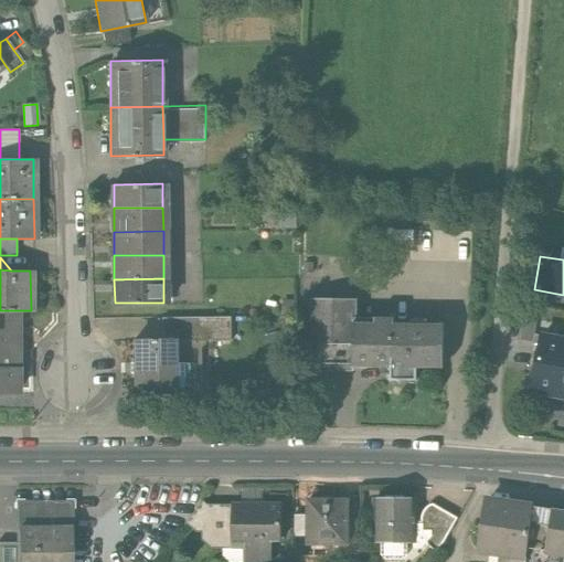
[(353,363),(443,364),(444,322),(353,321),(353,298),(312,298),(312,340),(353,340),(353,363)]
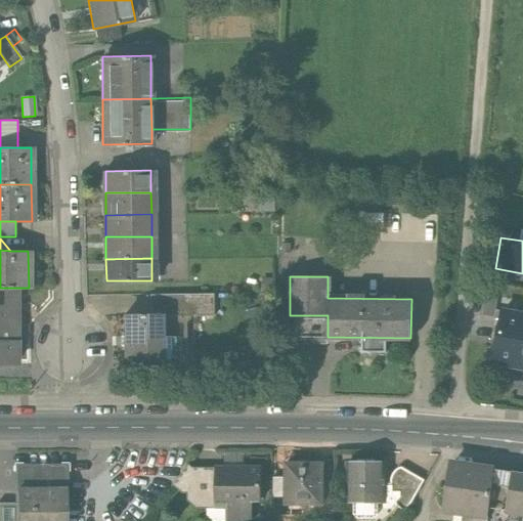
[(0,340),(17,340),(17,288),(0,288),(0,340)]
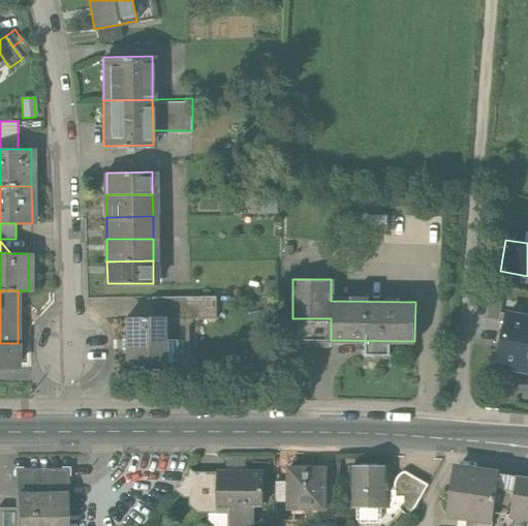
[(159,296),(159,317),(165,317),(216,317),(216,296),(159,296)]
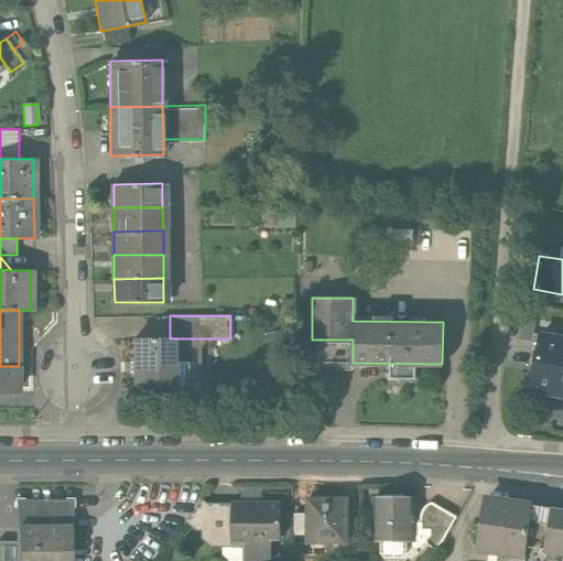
[(532,388),(556,394),(562,363),(562,338),(543,334),(532,388)]
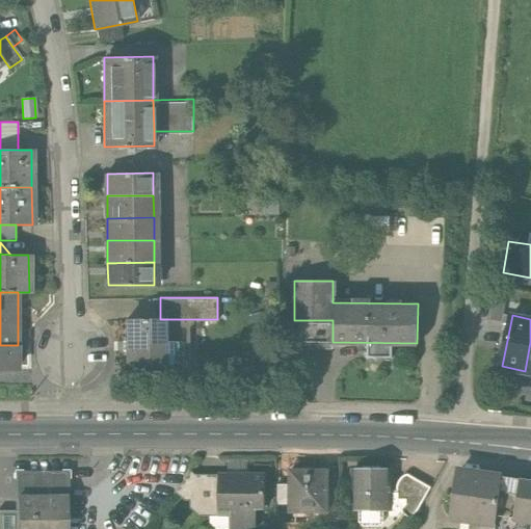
[(160,319),(126,320),(127,365),(166,365),(166,319),(160,319)]
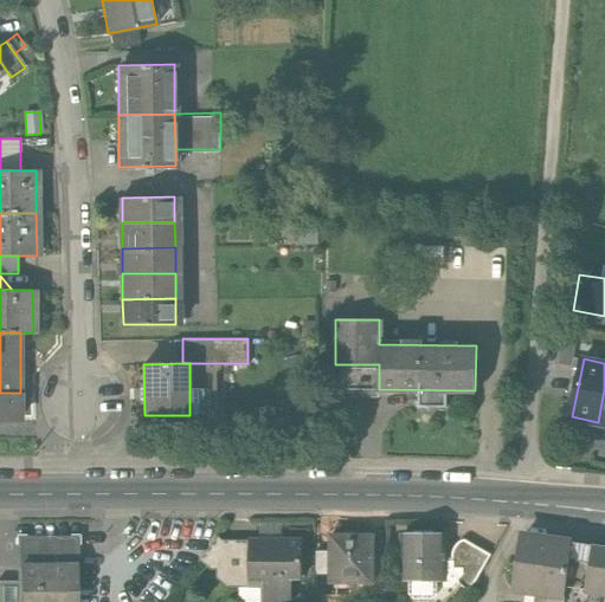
[(0,420),(20,421),(20,393),(0,393),(0,420)]
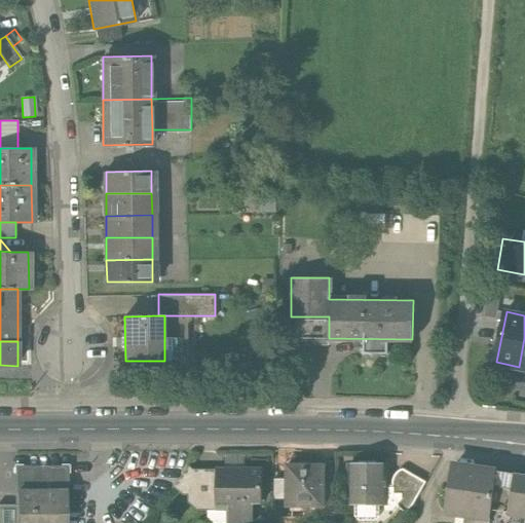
[(323,456),(285,455),(285,474),(285,496),(323,496),(323,493),(323,456)]
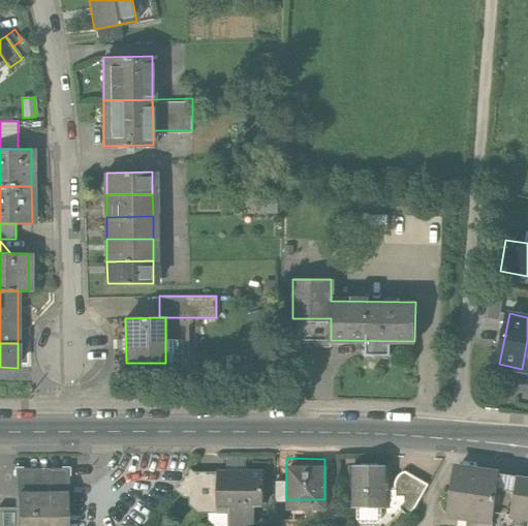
[(456,461),(446,516),(467,519),(465,525),(492,525),(492,523),(500,468),(456,461)]
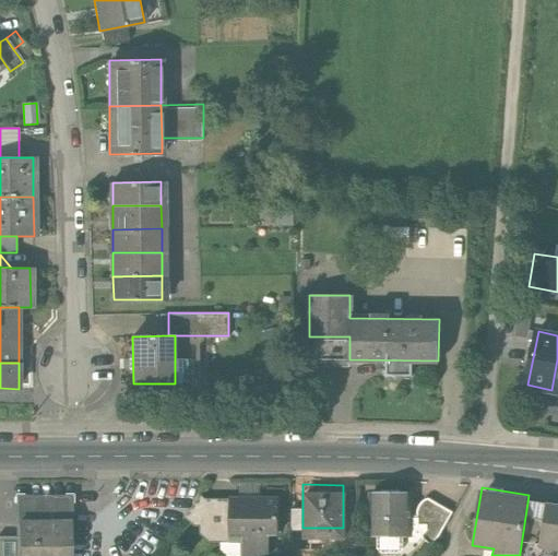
[(372,488),(372,533),(407,533),(408,513),(408,488),(372,488)]
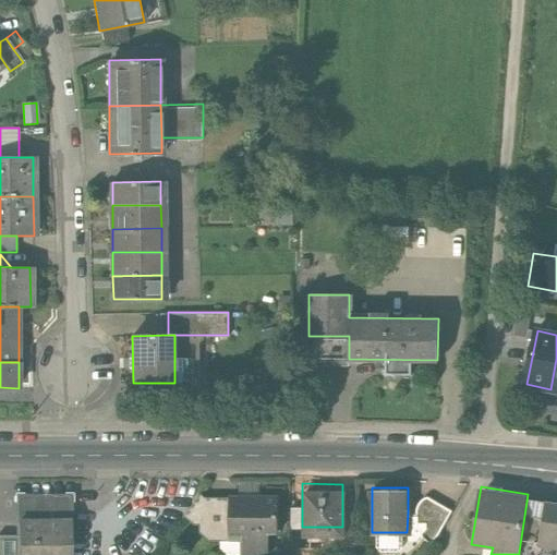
[(21,518),(68,517),(73,517),(72,492),(16,493),(16,518),(21,518)]
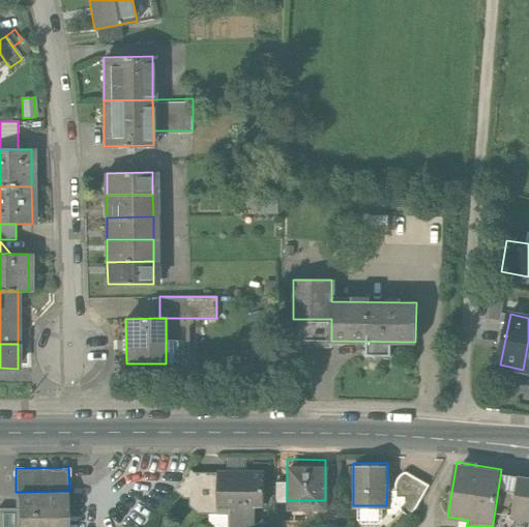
[(397,486),(387,487),(386,505),(387,510),(395,509),(400,504),(410,511),(429,481),(406,468),(402,469),(395,477),(397,486)]
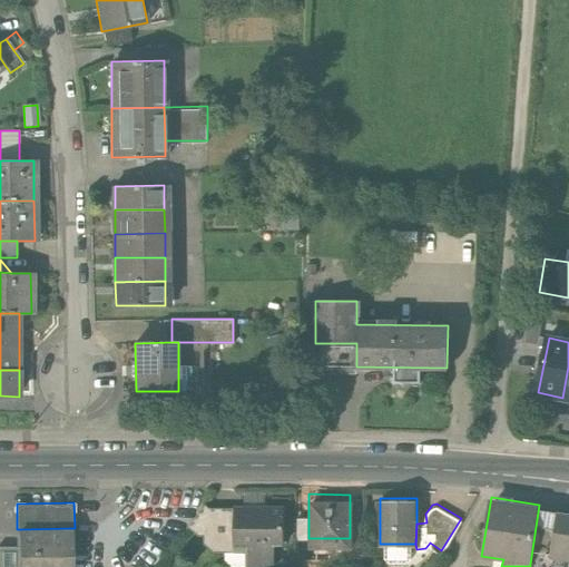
[(213,549),(235,549),(235,508),(205,508),(200,505),(186,526),(198,535),(205,535),(205,543),(205,549),(213,549)]
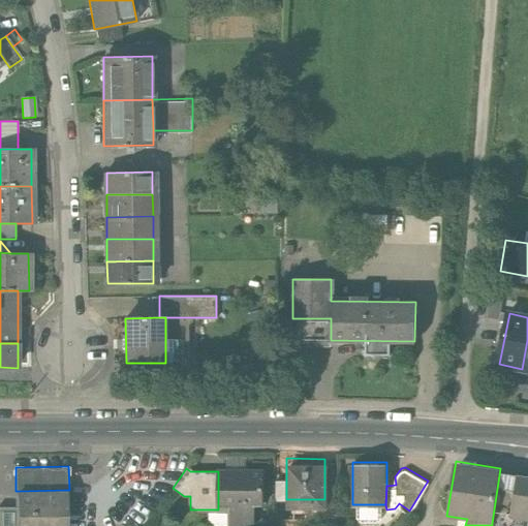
[(261,471),(218,471),(218,509),(228,509),(228,525),(248,525),(254,525),(254,522),(254,503),(261,503),(261,471)]
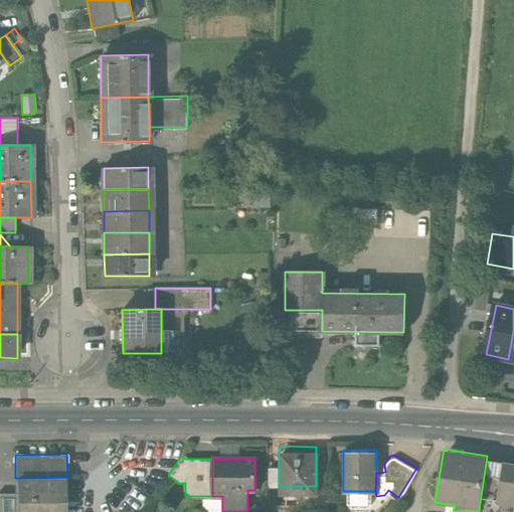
[(500,502),(513,504),(513,464),(506,463),(500,502)]
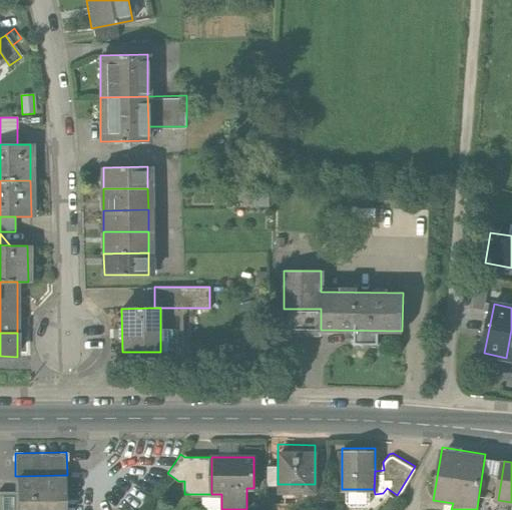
[(268,484),(278,484),(278,462),(268,462),(268,484)]
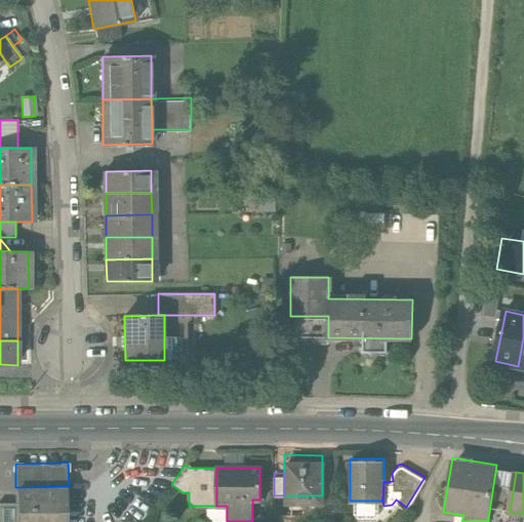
[(19,487),(19,503),(19,521),(64,521),(64,486),(19,487)]
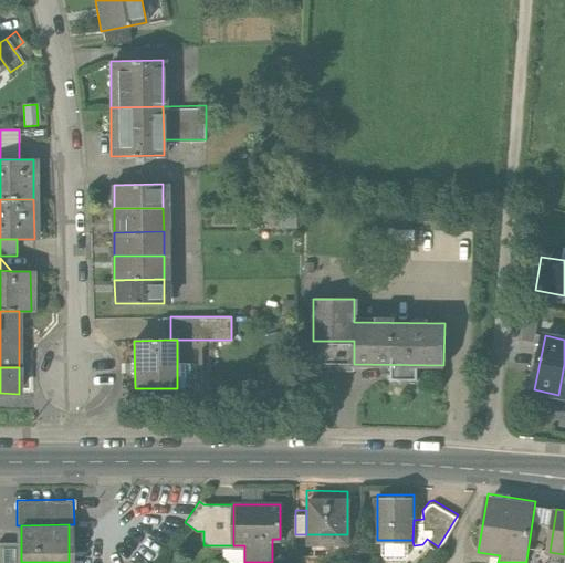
[(361,532),(347,531),(347,534),(347,554),(359,554),(361,532)]
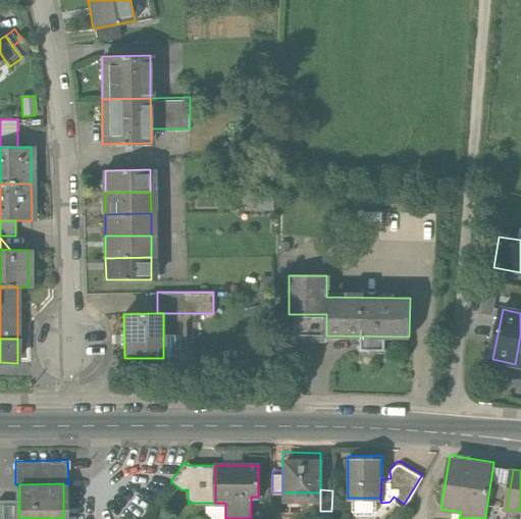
[(0,518),(19,518),(19,500),(0,500),(0,518)]
